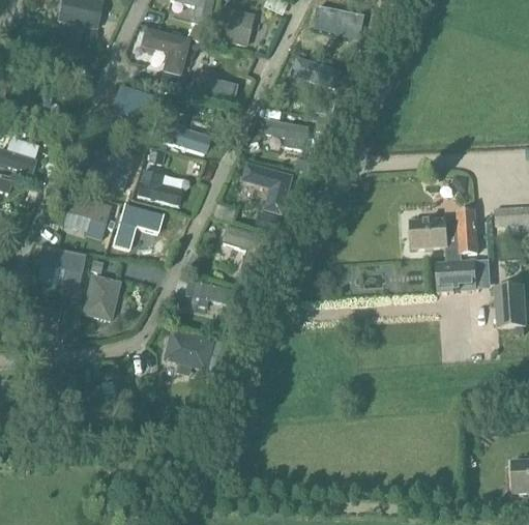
[(60,0),(57,18),(96,26),(103,0),(60,0)]
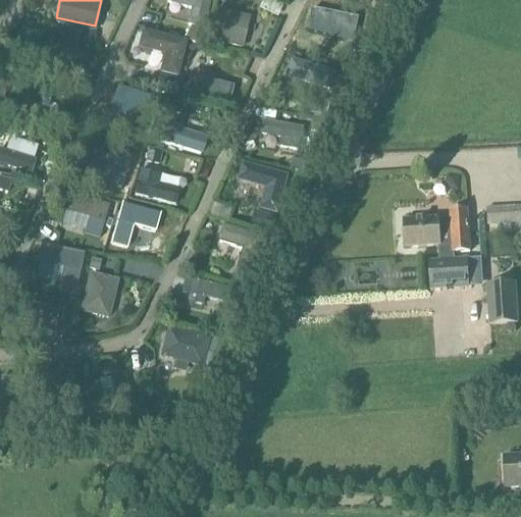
[(174,0),(192,4),(188,20),(203,24),(209,0),(174,0)]
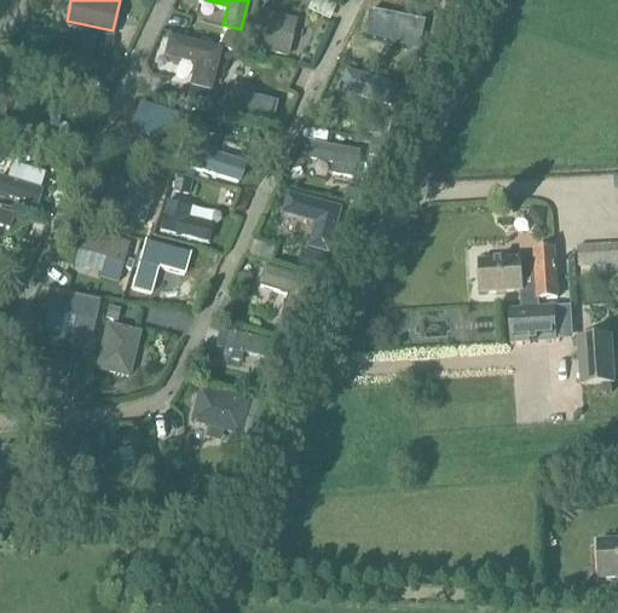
[(255,7),(248,41),(287,51),(295,16),(255,7)]
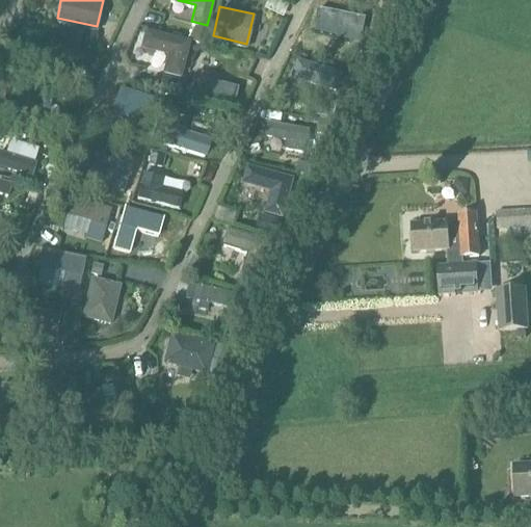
[(354,41),(362,18),(323,6),(316,29),(354,41)]
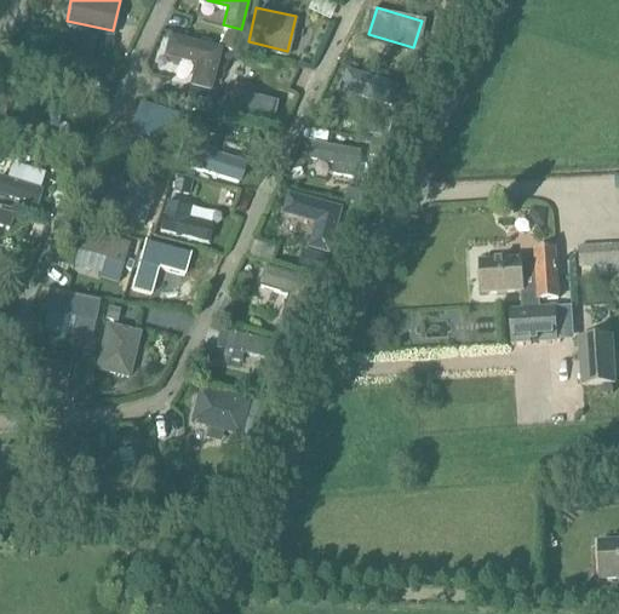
[(228,28),(221,41),(235,50),(244,35),(228,28)]
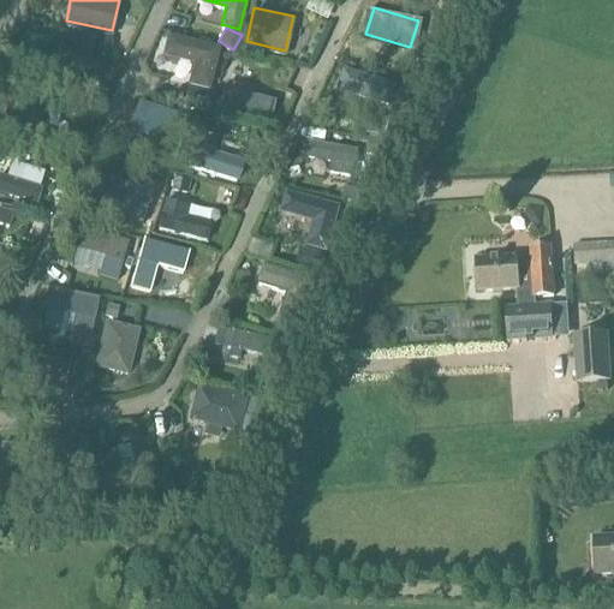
[(219,43),(167,30),(162,51),(194,59),(189,79),(208,84),(219,43)]
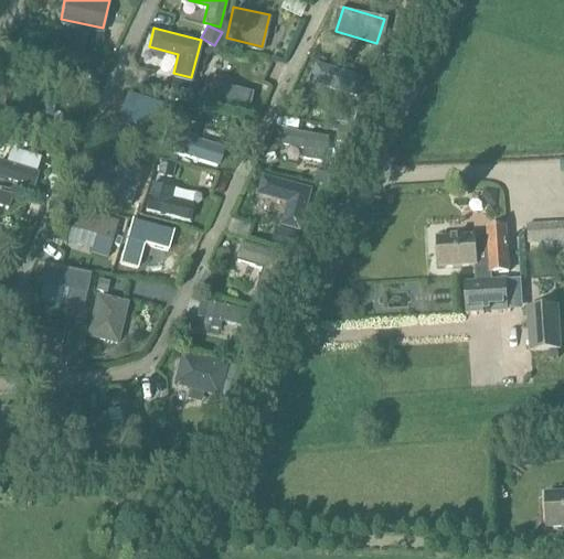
[(93,29),(89,43),(102,45),(104,32),(93,29)]
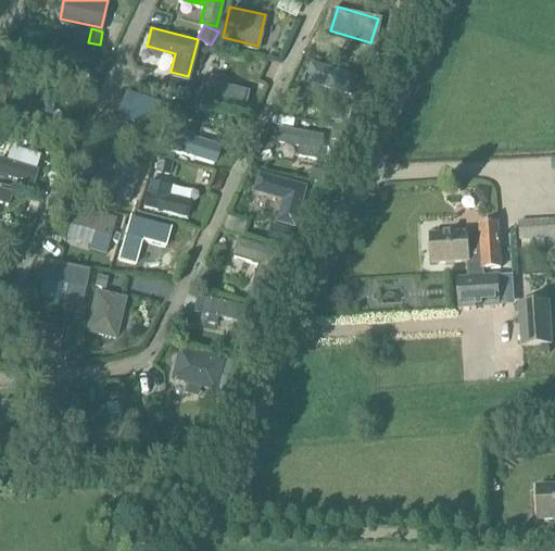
[(0,53),(0,71),(8,73),(11,57),(0,53)]
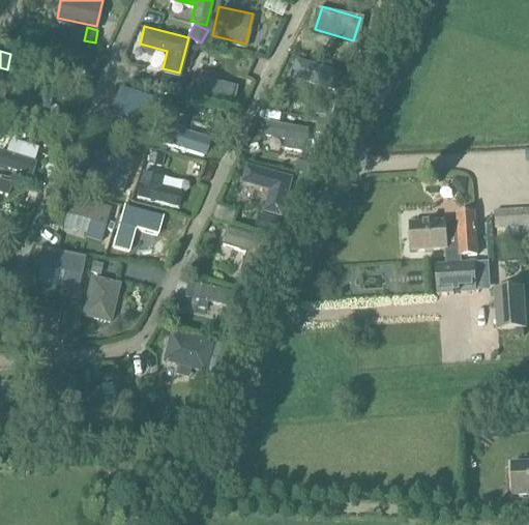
[(33,59),(29,75),(72,84),(76,69),(49,63),(50,57),(41,55),(40,61),(33,59)]
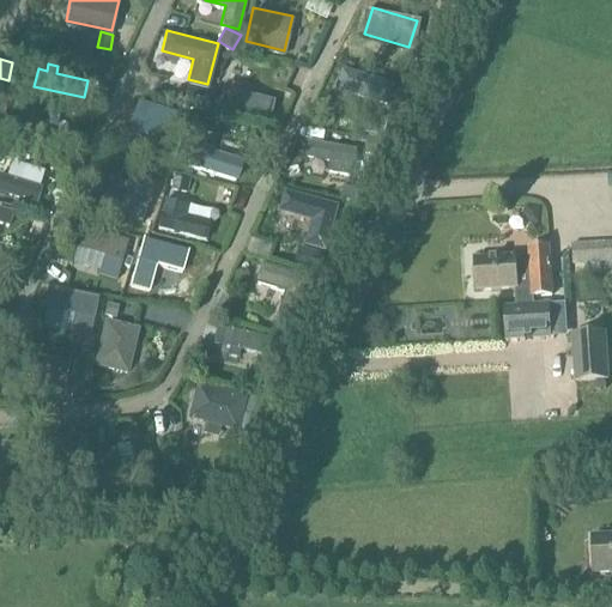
[(224,85),(220,104),(271,116),(276,98),(241,90),(243,82),(232,79),(230,86),(224,85)]
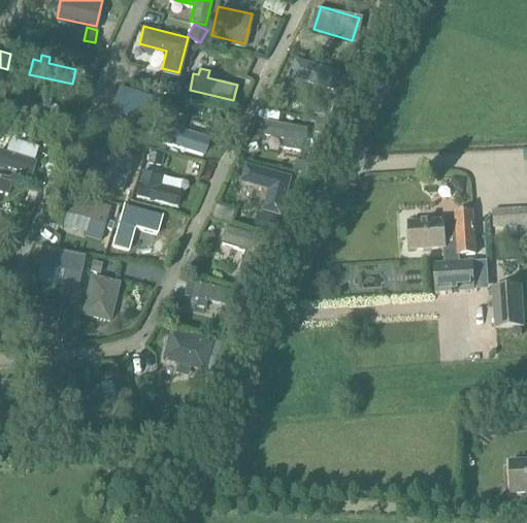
[(340,70),(336,83),(351,87),(354,74),(340,70)]
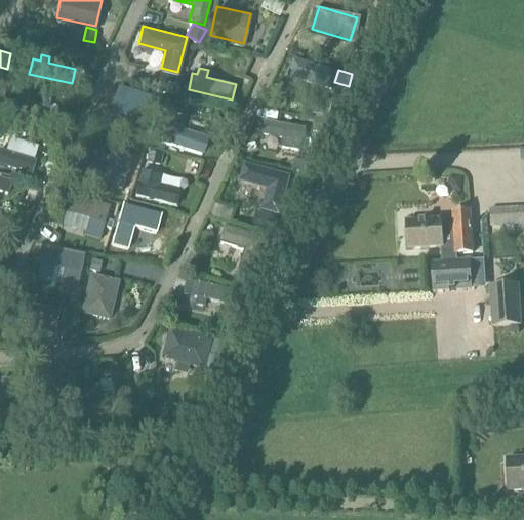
[(162,72),(159,84),(174,87),(177,75),(162,72)]
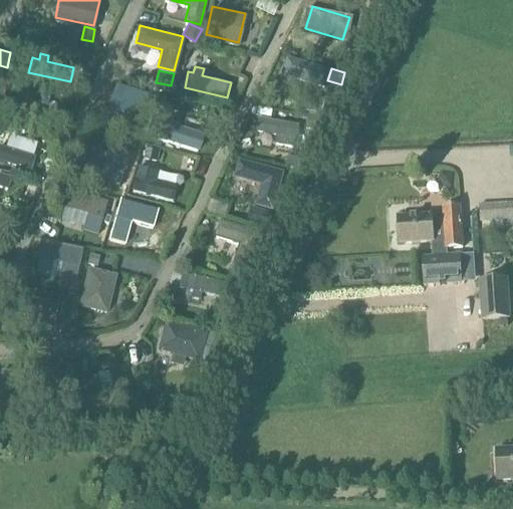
[(183,92),(187,73),(178,71),(174,90),(183,92)]
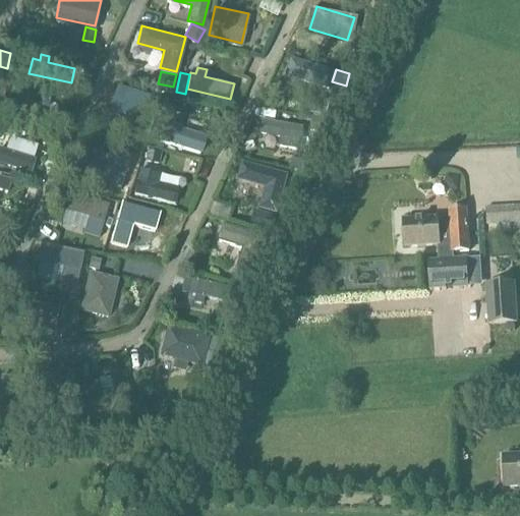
[(158,92),(119,81),(113,104),(119,105),(131,108),(152,114),(158,92)]
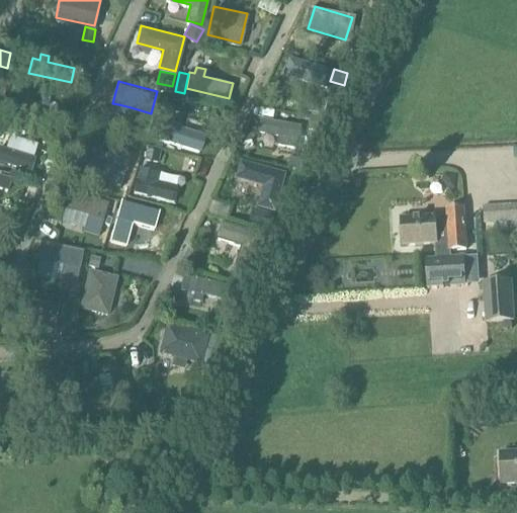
[(173,99),(171,108),(183,111),(185,102),(173,99)]
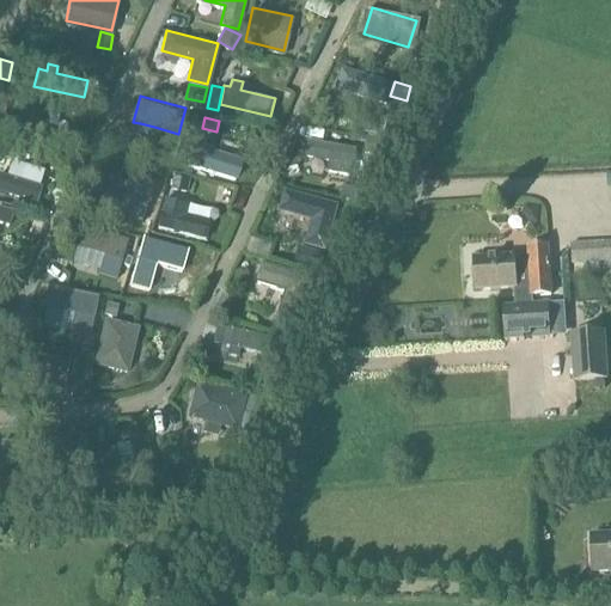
[(368,132),(364,148),(379,153),(384,136),(368,132)]
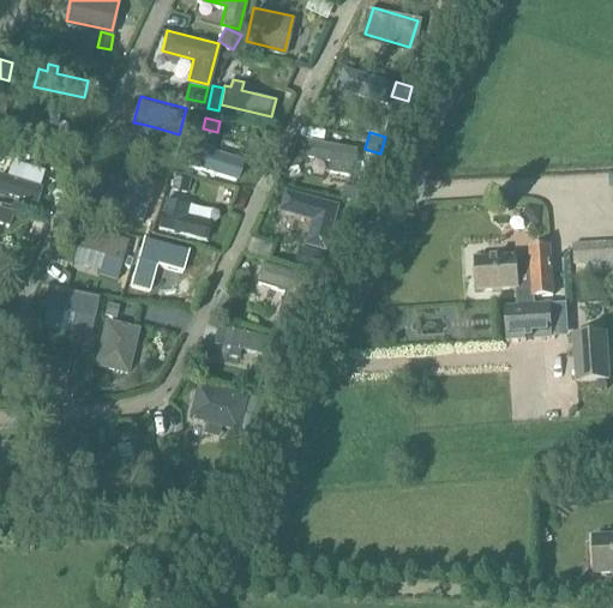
[(352,144),(310,137),(306,152),(330,156),(329,167),(347,170),(352,144)]
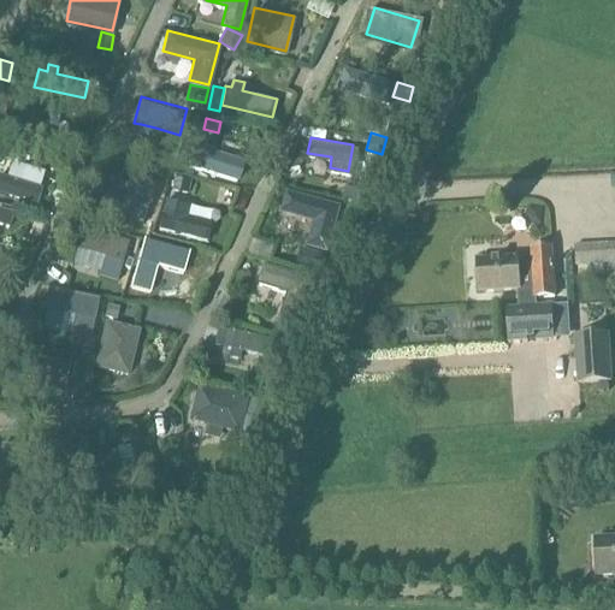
[(0,189),(39,202),(45,184),(41,183),(7,172),(0,170),(0,189)]
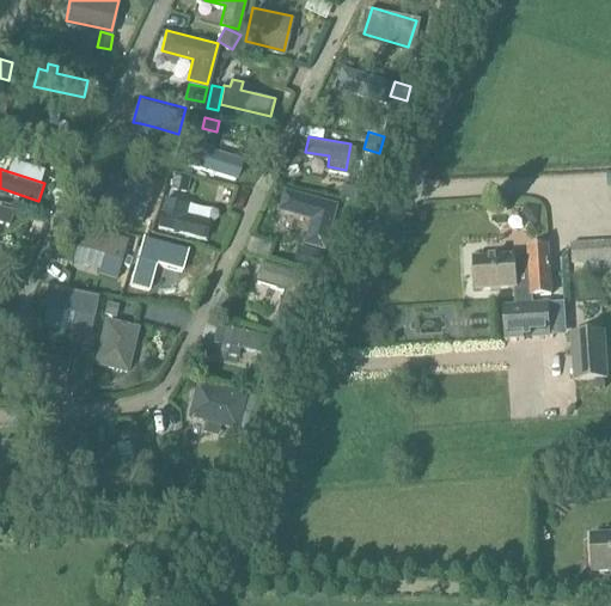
[(175,172),(172,187),(188,189),(190,176),(175,172)]
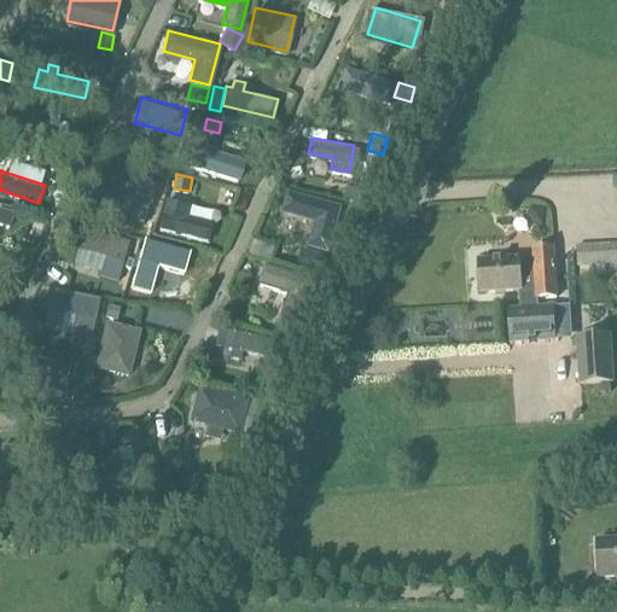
[(347,185),(343,197),(360,200),(364,188),(347,185)]
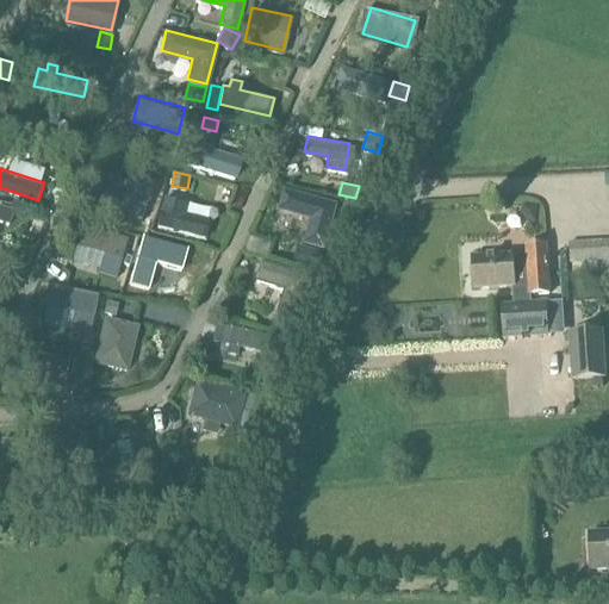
[(336,199),(283,185),(277,205),(310,215),(304,240),(323,244),(336,199)]
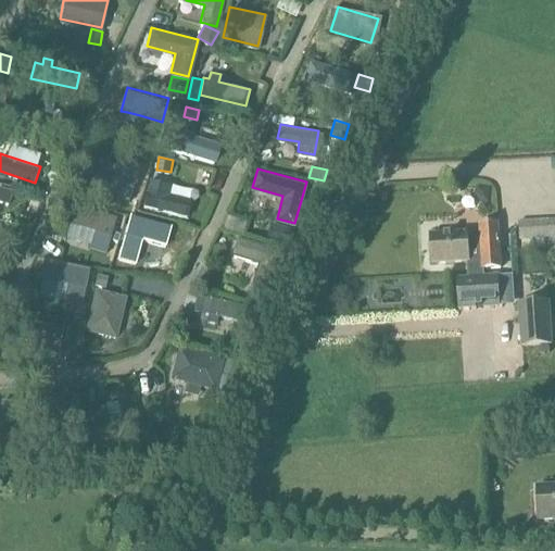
[(169,193),(172,184),(151,178),(146,204),(188,214),(191,199),(169,193)]
